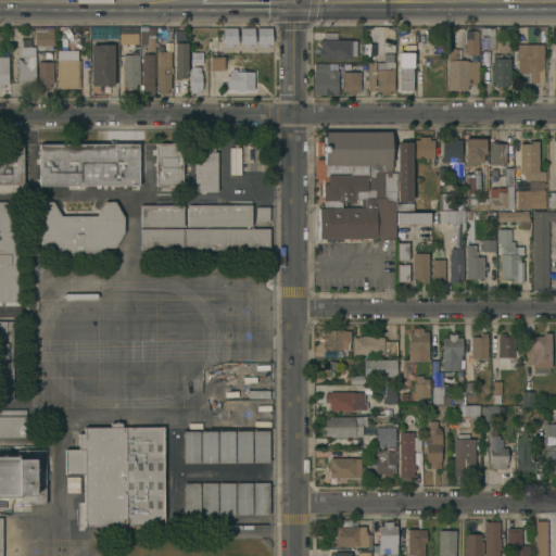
[(53,45),(35,45),(35,26),(52,26),(53,45)]
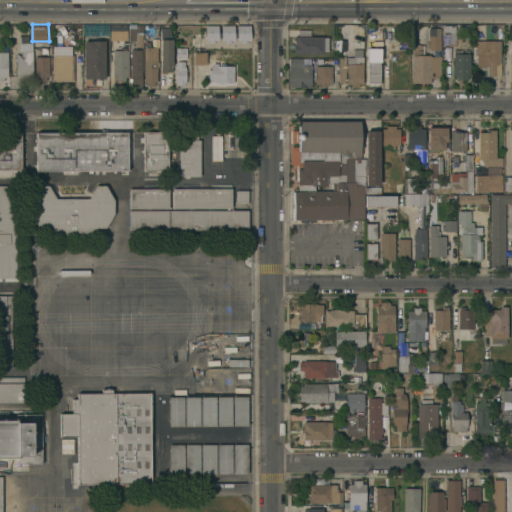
[(109,24),(109,36),(81,36),(81,24),(109,24)]
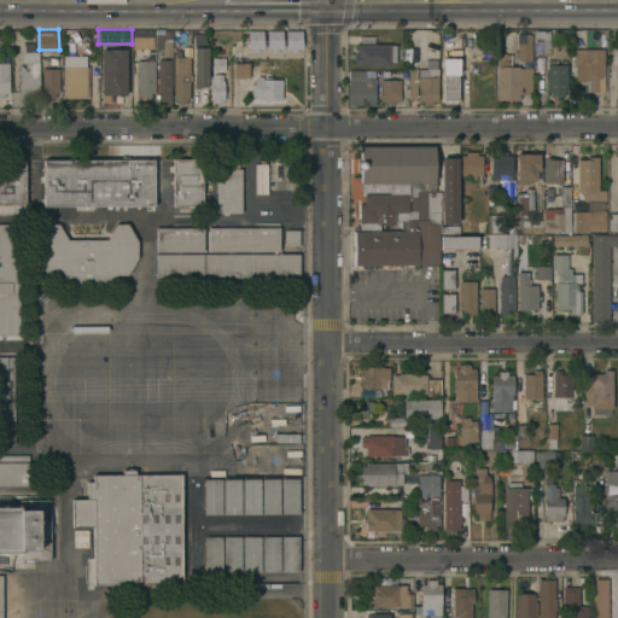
[(152,29),(152,47),(133,47),(133,29),(152,29)]
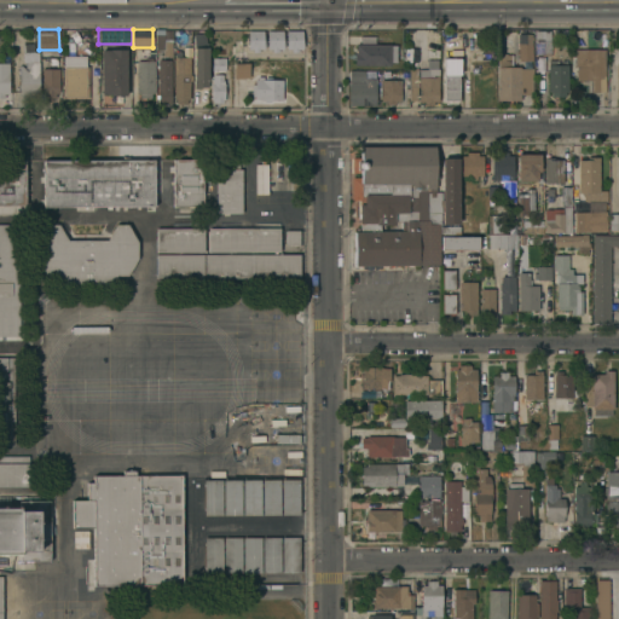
[(171,56),(163,56),(163,48),(155,48),(155,34),(163,34),(163,30),(172,30),(172,39),(163,39),(163,41),(171,41),(171,56)]
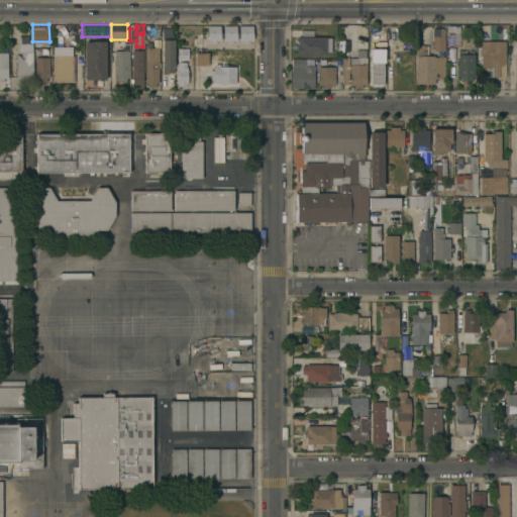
[(220,25),(220,32),(221,32),(221,35),(220,35),(220,40),(207,40),(207,25),(220,25)]
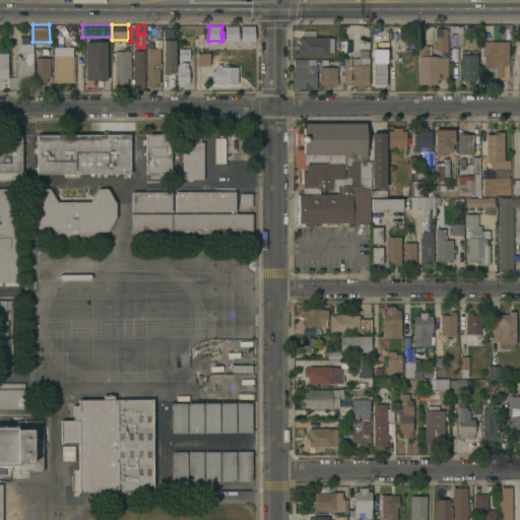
[(238,25),(238,42),(224,42),(224,25),(238,25)]
